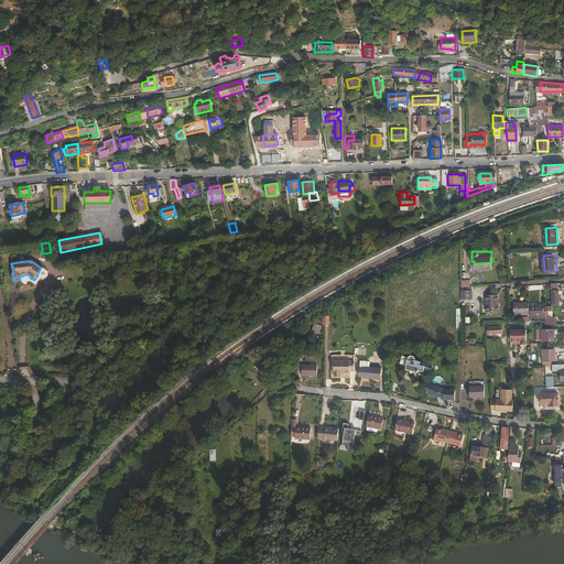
[(559,292),(559,280),(551,280),(551,290),(553,290),(553,303),(559,302),(559,297),(561,297),(561,292),(559,292)]
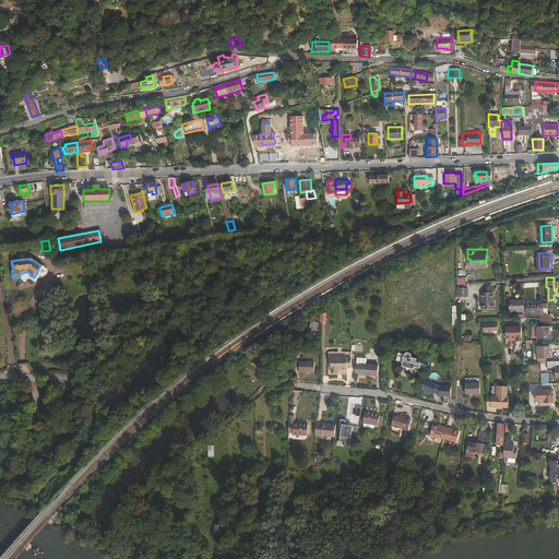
[(468,295),(468,282),(458,282),(459,295),(468,295)]
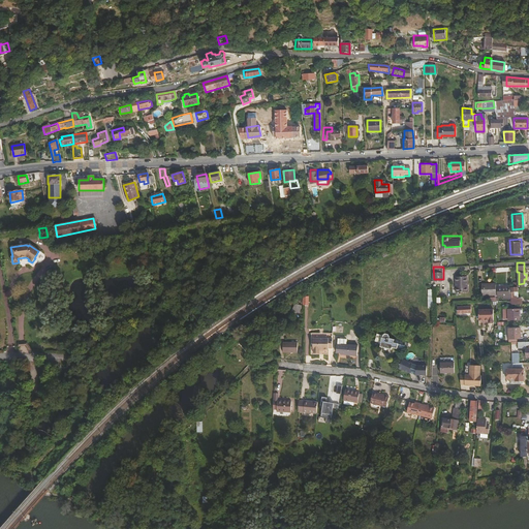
[(468,287),(467,273),(456,273),(457,287),(468,287)]
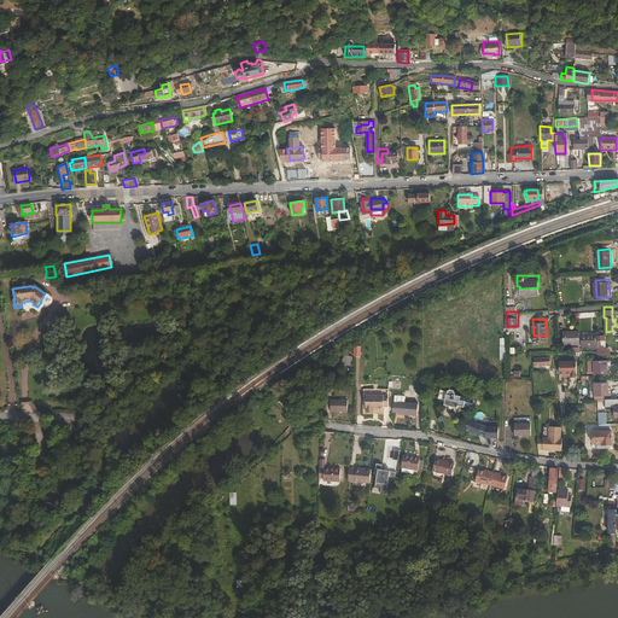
[(579,344),(579,332),(564,332),(564,345),(579,344)]
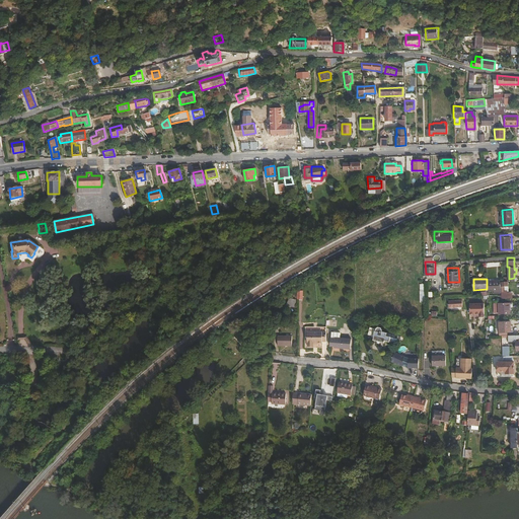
[(500,289),(500,280),(488,280),(488,287),(494,287),(494,289),(500,289)]
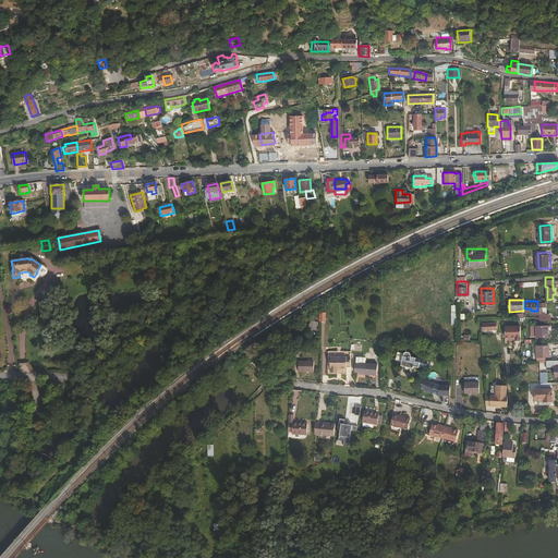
[(523,332),(522,319),(507,320),(508,332),(518,331),(518,334),(523,332)]
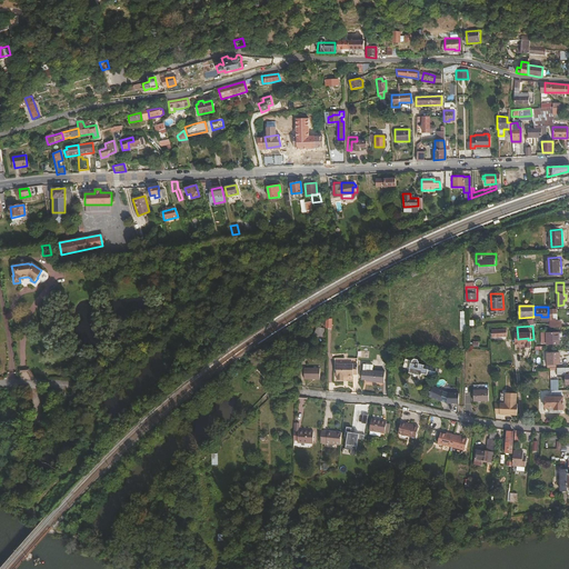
[(558,341),(557,331),(546,331),(546,332),(540,332),(541,341),(546,341),(546,342),(558,341)]
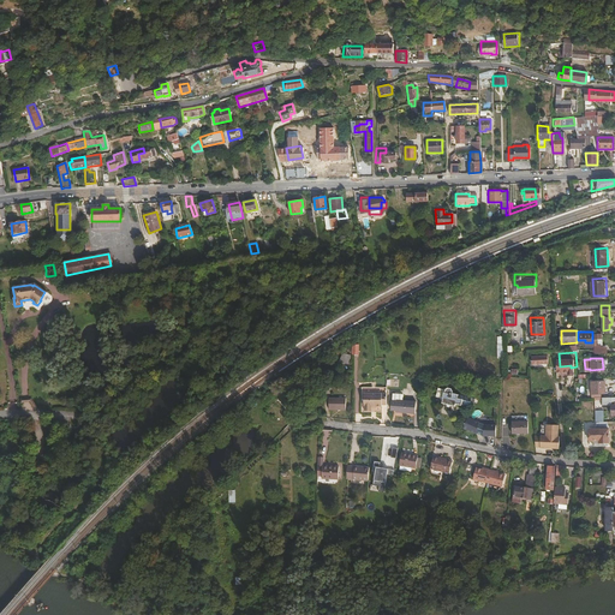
[(604,390),(603,380),(590,380),(590,392),(604,390)]
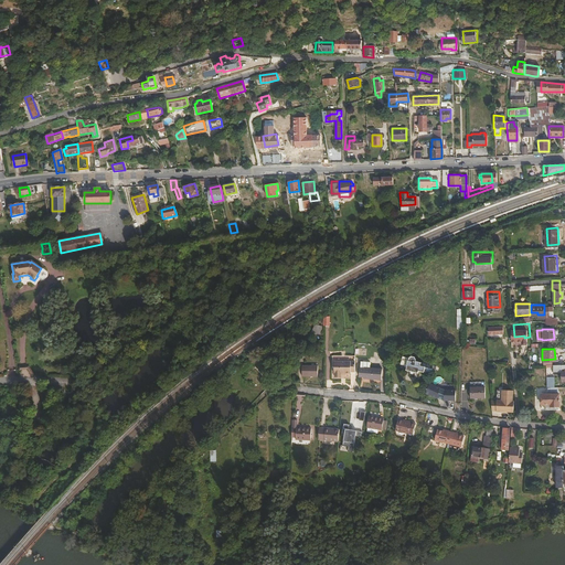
[(429,372),(432,366),(432,363),(408,356),(408,359),(407,359),(406,363),(407,363),(406,368),(418,372),(418,369),(429,372)]
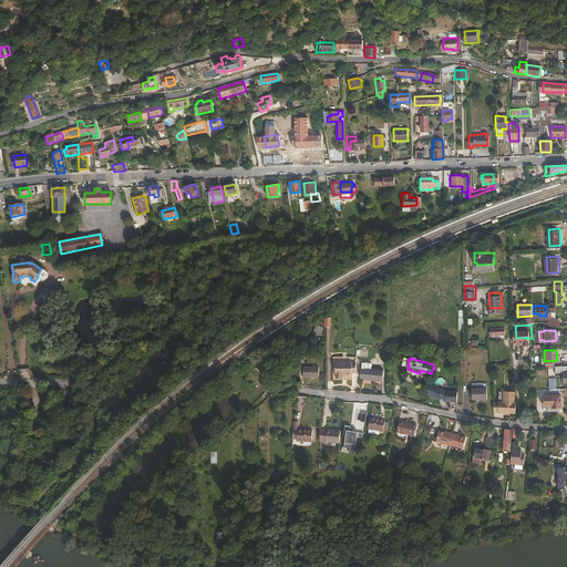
[(361,360),(360,370),(364,370),(364,375),(364,377),(381,378),(382,368),(370,367),(371,361),(361,360)]
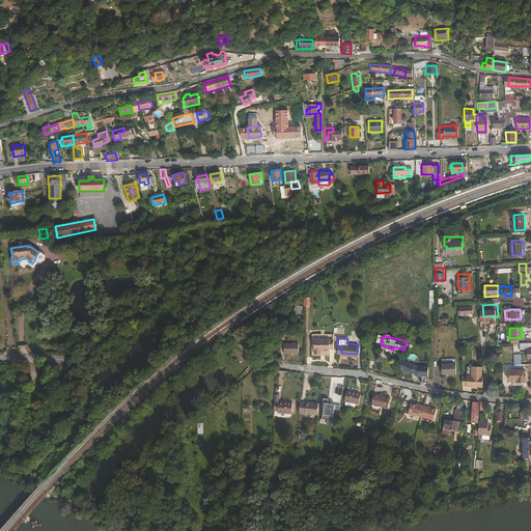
[(334,348),(334,338),(318,338),(317,353),(320,353),(322,350),(330,350),(330,348),(334,348)]
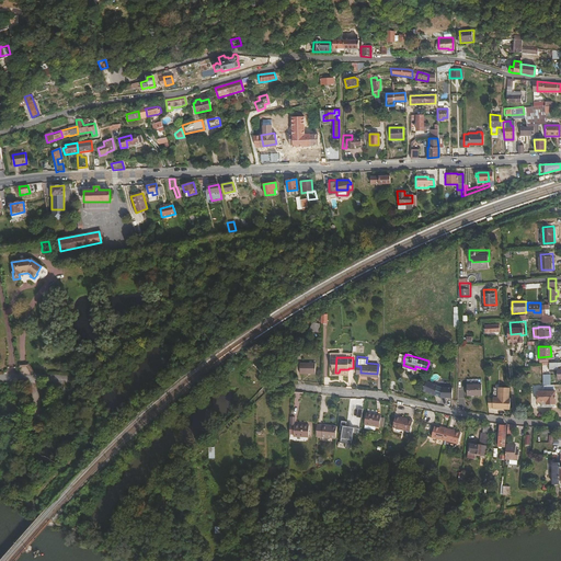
[(312,371),(313,361),(298,361),(297,370),(312,371)]
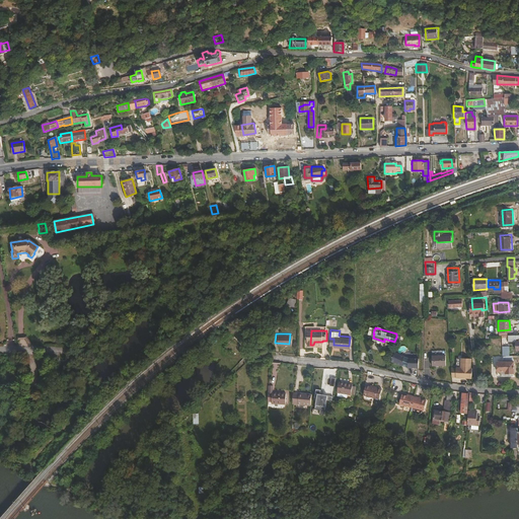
[(418,366),(419,357),(410,356),(403,356),(394,352),(390,360),(401,365),(408,366),(418,366)]
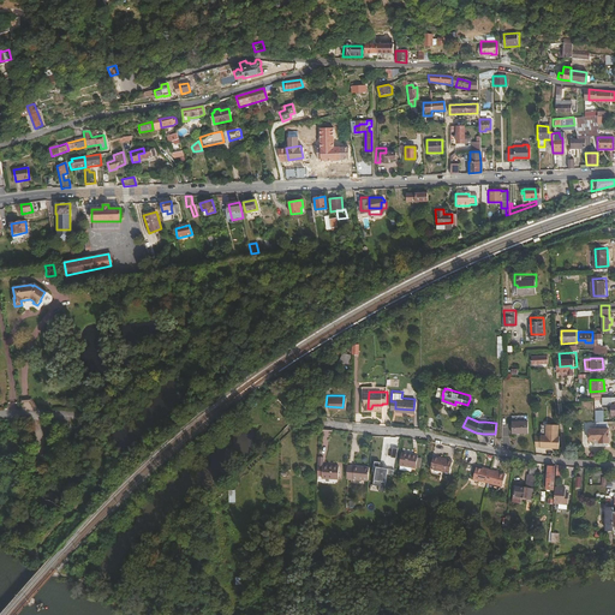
[(526,431),(527,419),(511,419),(511,431),(526,431)]
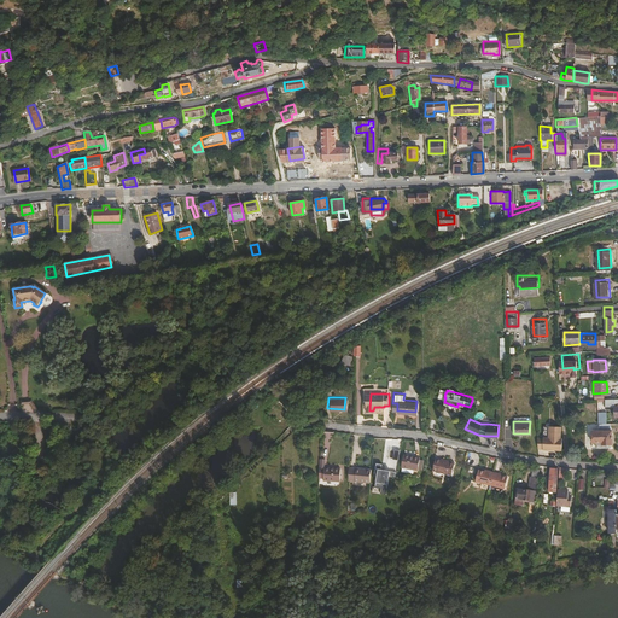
[(612,442),(612,429),(611,429),(611,421),(606,421),(601,421),(601,429),(593,430),(593,441),(599,441),(604,441),(604,442),(612,442)]
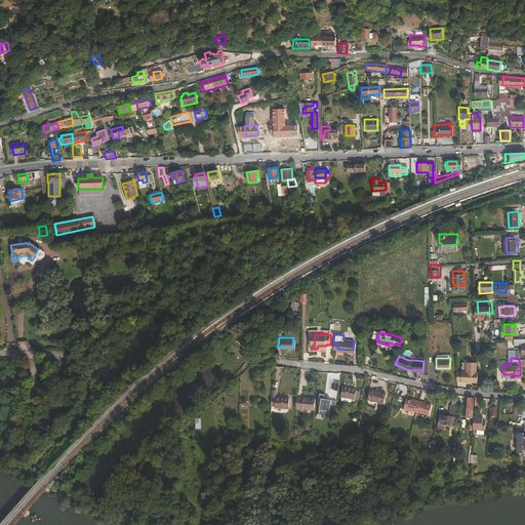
[(475,380),(475,370),(474,370),(474,360),(463,360),(463,370),(459,370),(458,370),(459,379),(459,380),(475,380)]
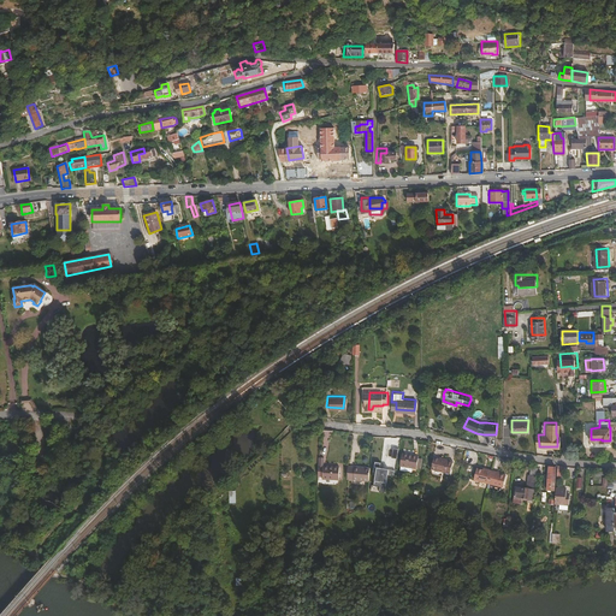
[(391,448),(389,457),(397,460),(400,449),(391,448)]
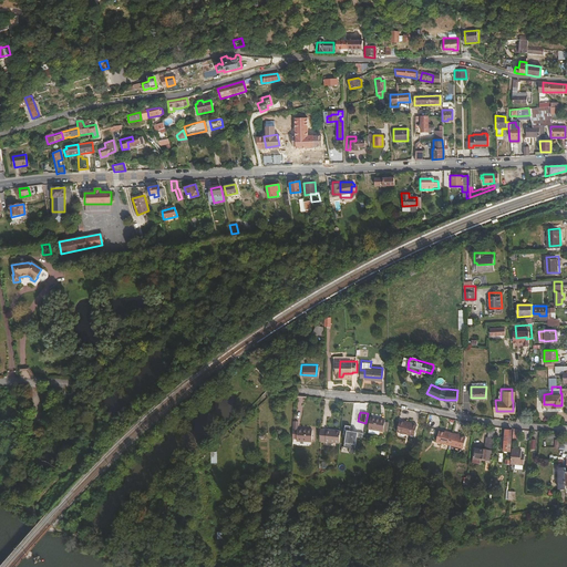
[(382,430),(383,418),(370,415),(369,428),(382,430)]
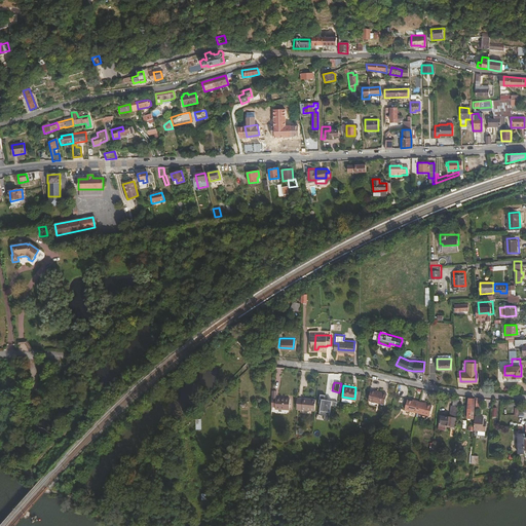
[(385,403),(387,393),(386,392),(387,391),(383,390),(383,391),(375,390),(371,389),(369,399),(385,403)]
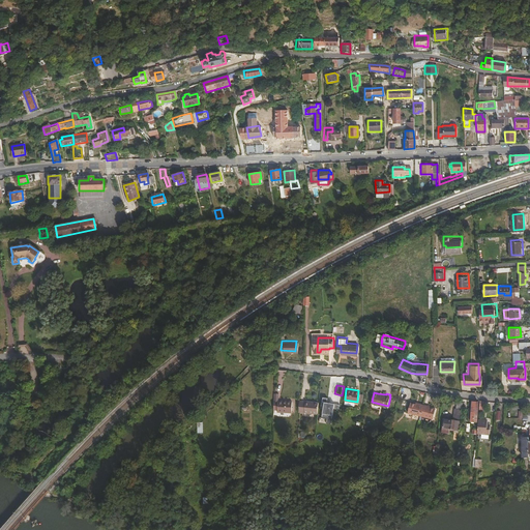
[(287,411),(288,400),(274,400),(270,399),(269,408),(273,409),(273,410),(287,411)]
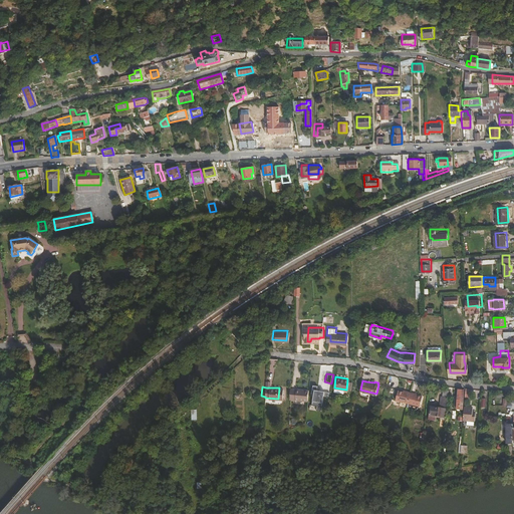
[(302,388),(283,387),(283,398),(300,399),(302,388)]
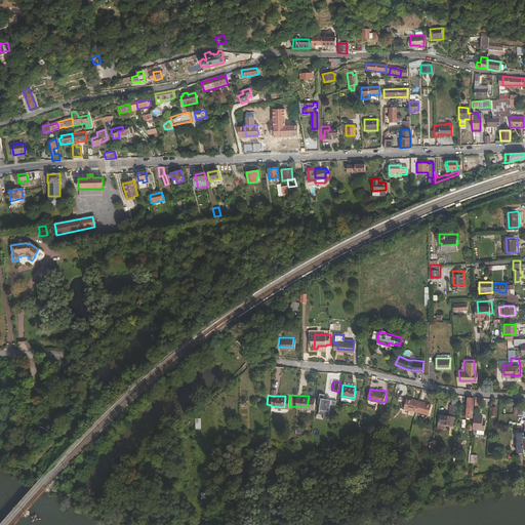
[(320,395),(318,413),(324,414),(324,419),(329,419),(332,397),(320,395)]
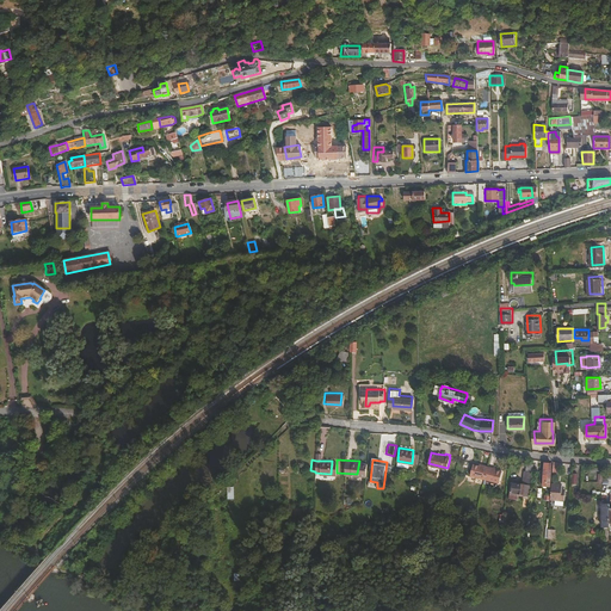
[(549,483),(551,461),(545,461),(544,469),(539,469),(539,477),(544,479),(543,483),(549,483)]
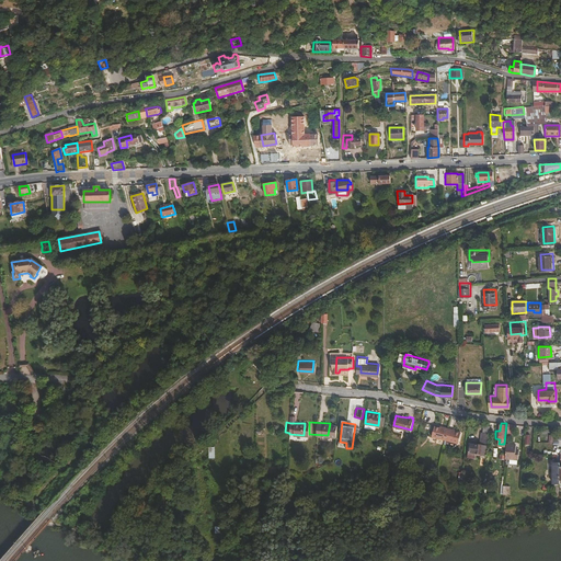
[(445,437),(447,426),(444,425),(443,426),(435,424),(432,434),(445,437)]
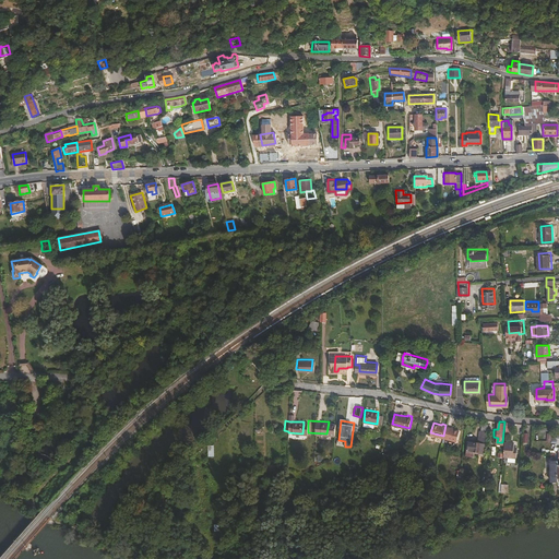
[(456,440),(460,429),(451,427),(451,426),(445,425),(443,436),(456,440)]
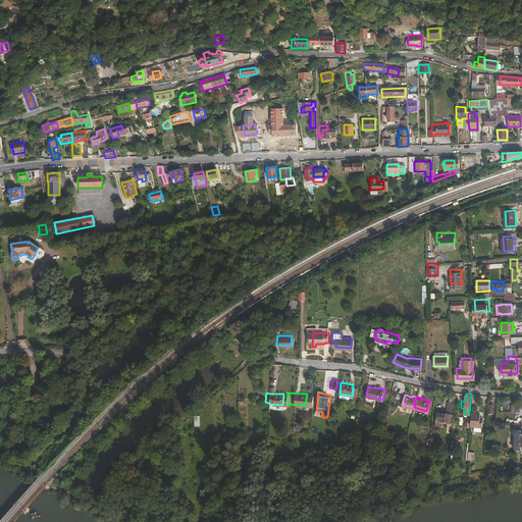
[(454,412),(455,401),(449,400),(447,400),(447,411),(454,412)]
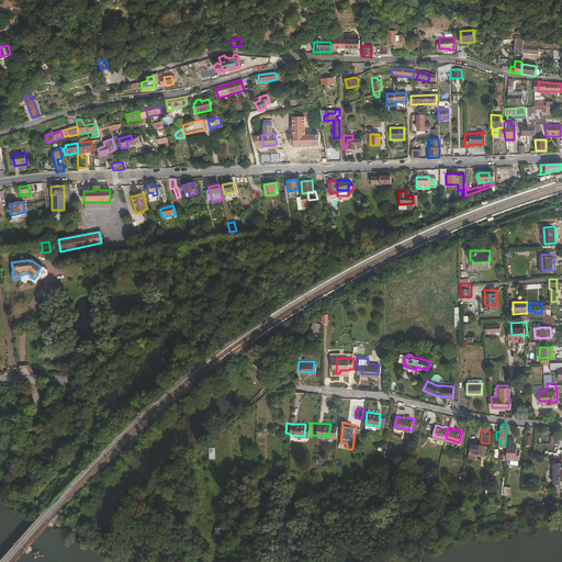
[(481,452),(483,444),(469,441),(468,450),(481,452)]
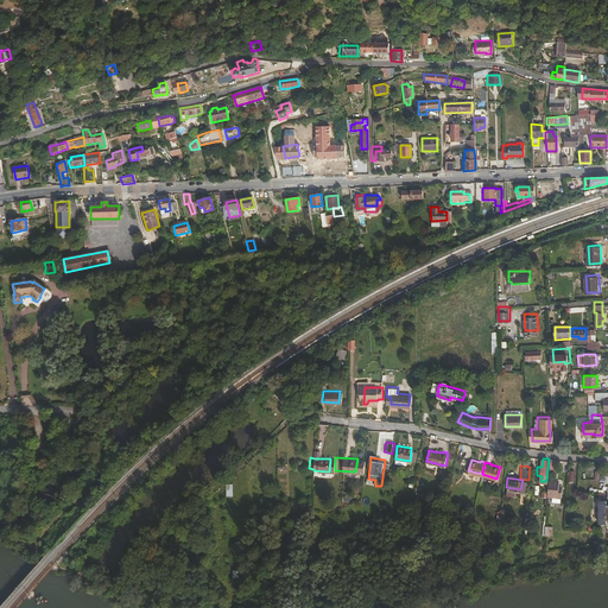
[(562,495),(562,487),(558,487),(559,483),(559,480),(549,479),(548,494),(562,495)]
